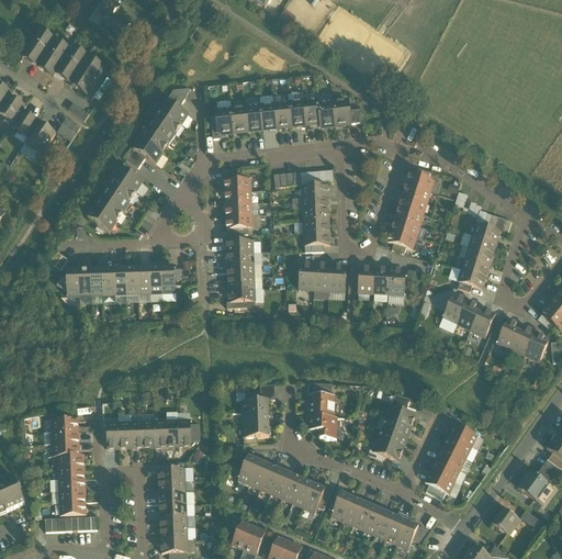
[(101,24),(120,37),(130,22),(115,12),(120,6),(116,3),(112,0),(108,0),(99,12),(105,17),(101,24)]
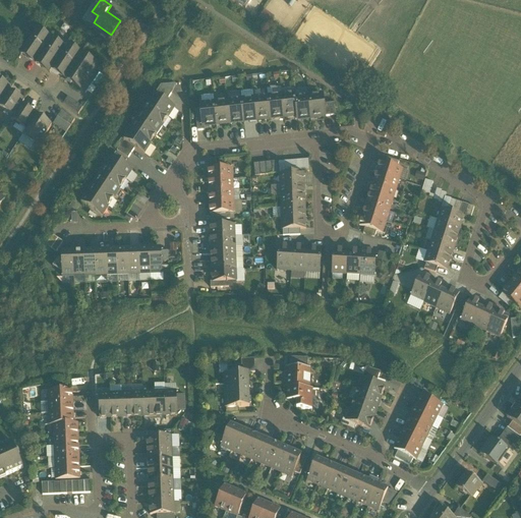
[(275,14),(264,7),(258,16),(269,22),(275,14)]
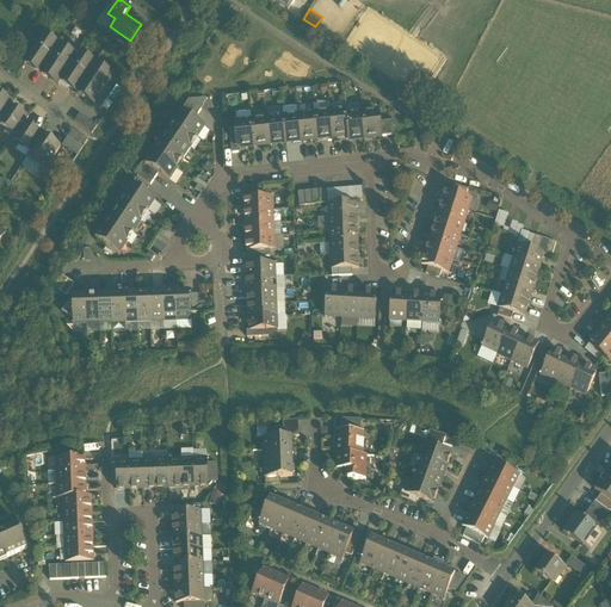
[(102,22),(110,26),(115,18),(107,13),(102,22)]
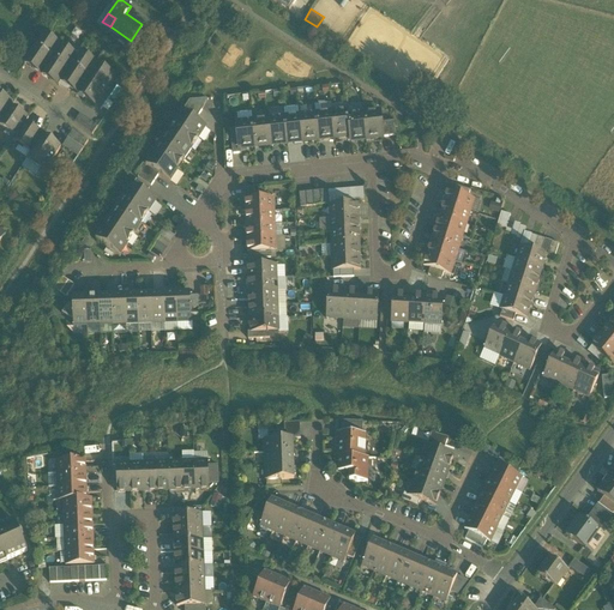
[(32,66),(41,72),(60,44),(59,43),(58,47),(42,36),(43,32),(24,60),(25,61),(32,50),(40,55),(32,66)]
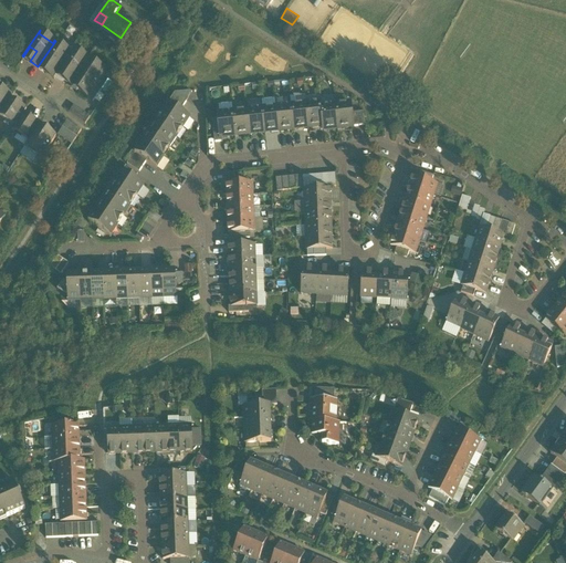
[(54,40),(40,30),(39,33),(53,43),(54,40)]
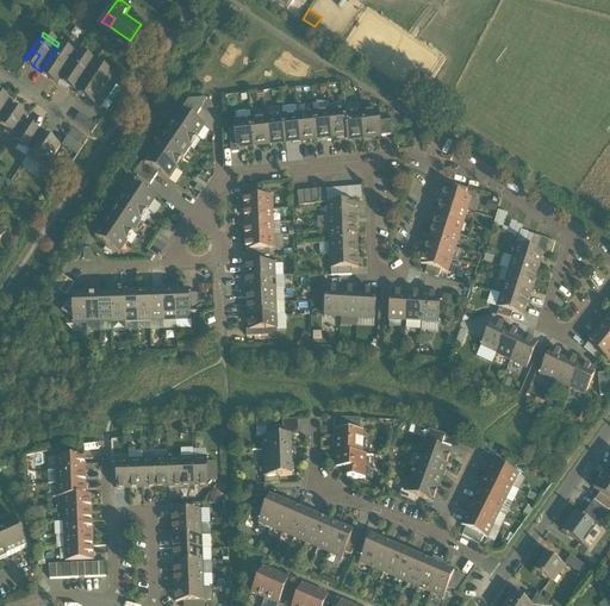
[(49,76),(58,82),(79,51),(79,50),(76,54),(75,55),(74,57),(58,47),(61,44),(60,44),(41,72),(42,72),(49,61),(56,66),(49,76)]
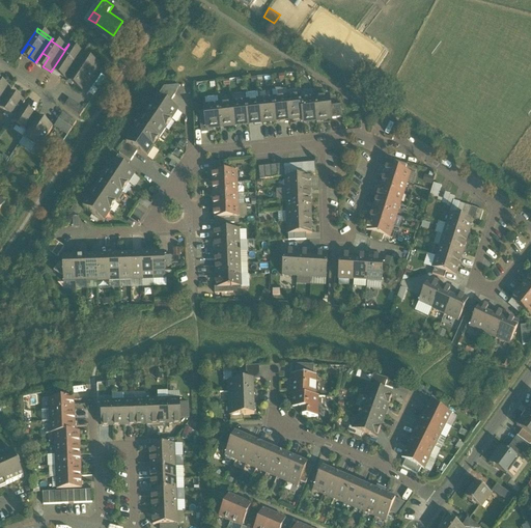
[(65,48),(53,38),(51,40),(64,50),(65,48)]
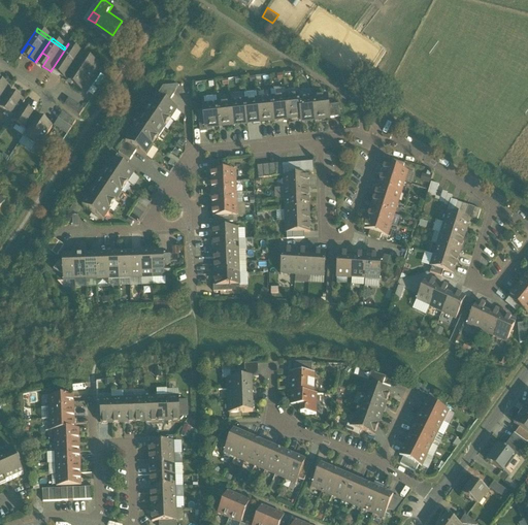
[(28,43),(22,53),(28,57),(34,47),(28,43)]
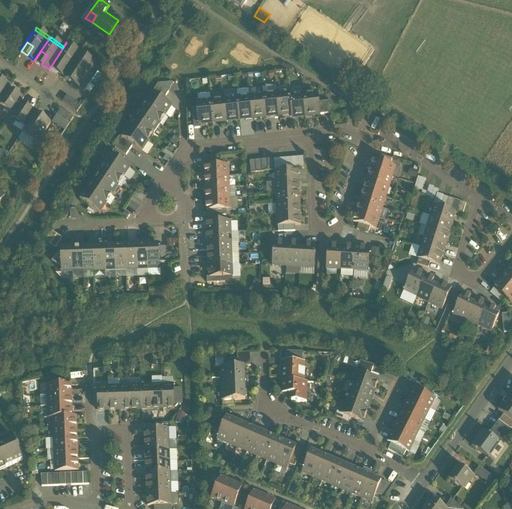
[(57,70),(65,75),(80,52),(78,54),(65,45),(67,43),(66,43),(49,69),(51,66),(57,57),(63,61),(57,70)]
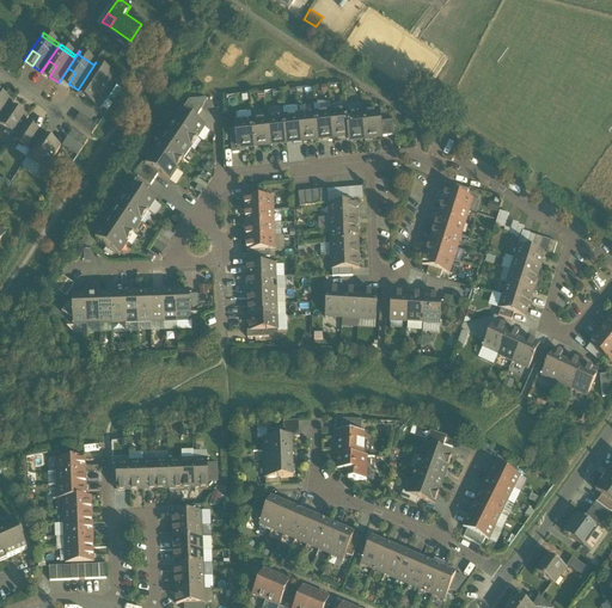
[(96,62),(80,51),(78,54),(93,65),(96,62)]
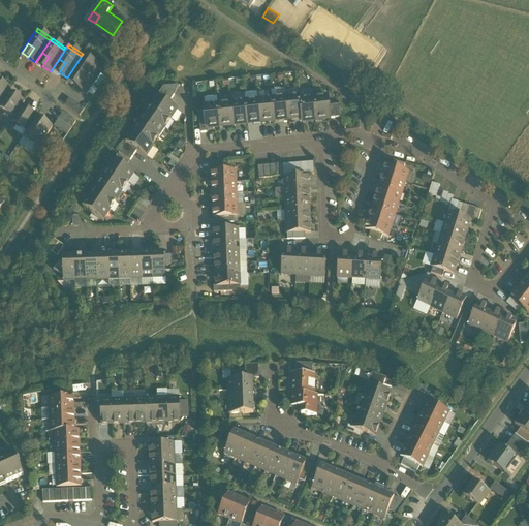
[(42,53),(36,62),(42,66),(49,57),(42,53)]
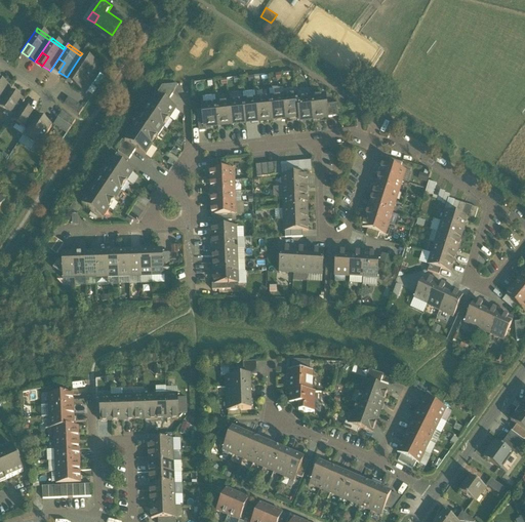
[(96,64),(82,53),(67,77),(81,87),(96,64)]
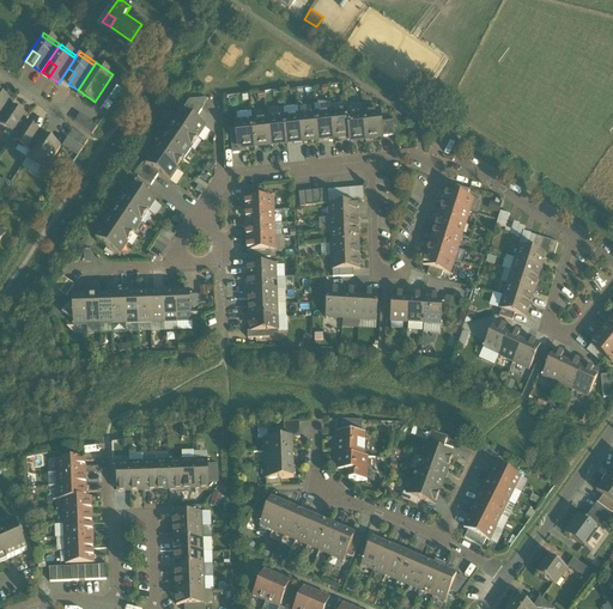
[(68,68),(61,79),(68,84),(76,73),(68,68)]
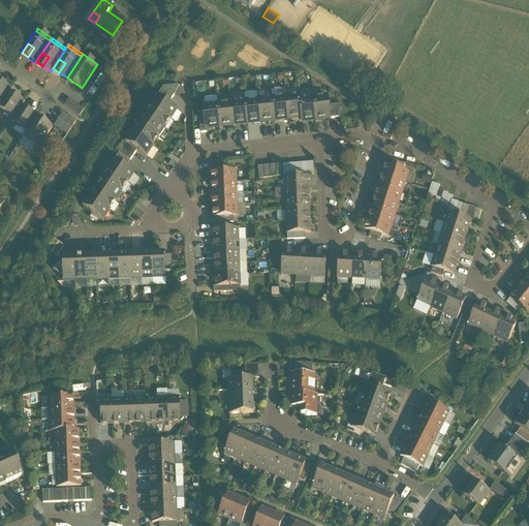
[(0,100),(1,101),(9,89),(10,87),(0,79),(0,100)]
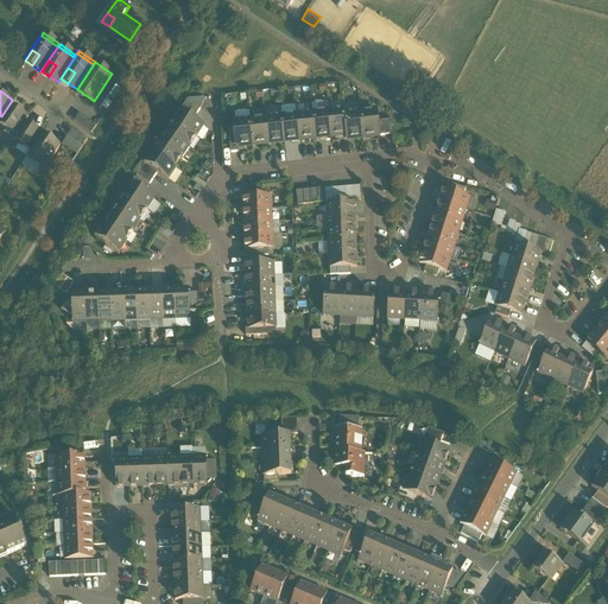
[(188,97),(184,103),(197,112),(201,106),(188,97)]
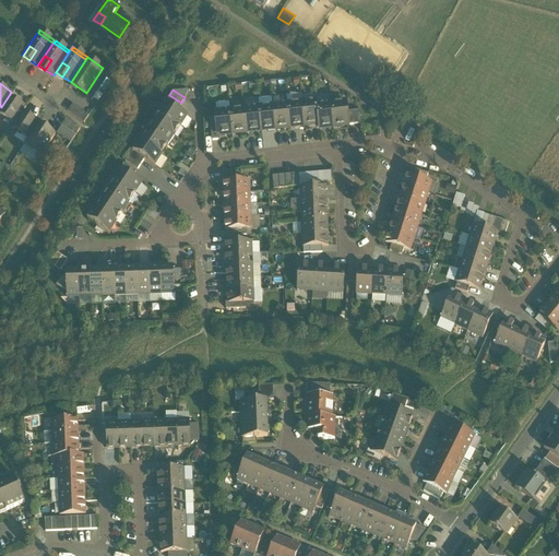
[(286,94),(287,102),(301,101),(300,94),(300,92),(286,94)]
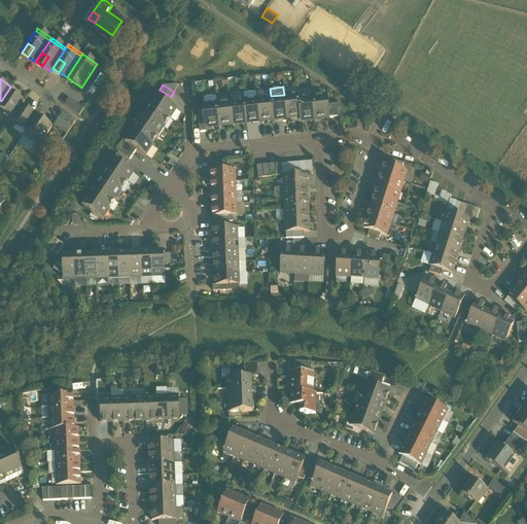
[(25,99),(9,89),(1,101),(0,101),(0,106),(13,115),(22,103),(25,99)]
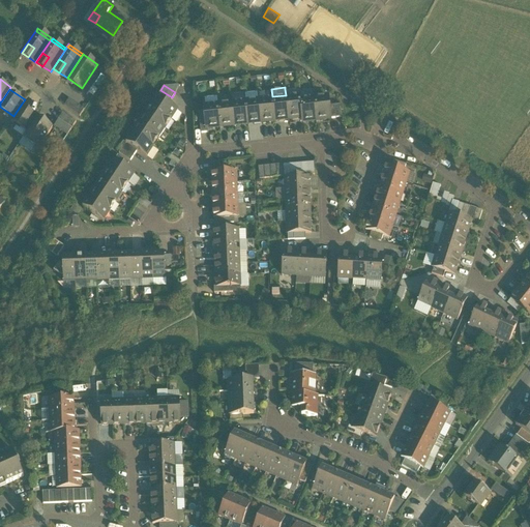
[(169,103),(172,97),(160,90),(157,95),(169,103)]
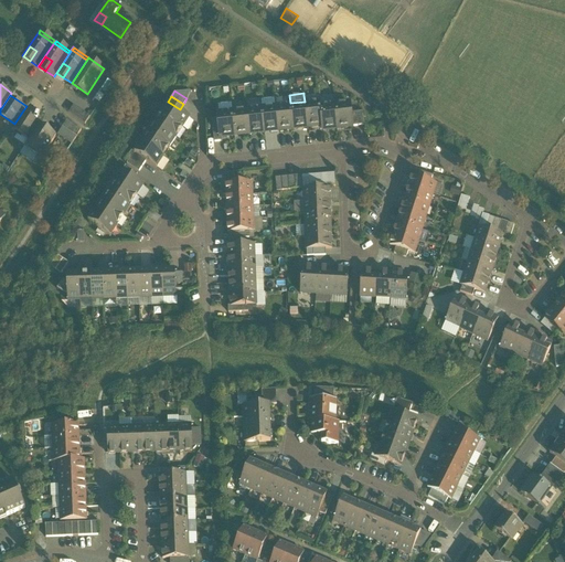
[(275,96),(260,98),(262,106),(276,105),(275,96)]
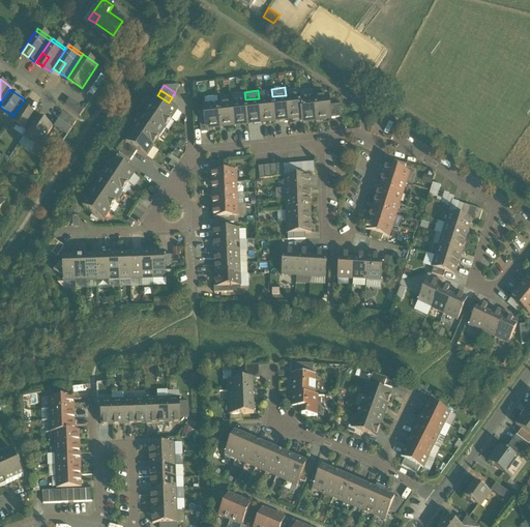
[(231,101),(245,99),(244,92),(231,93),(231,101)]
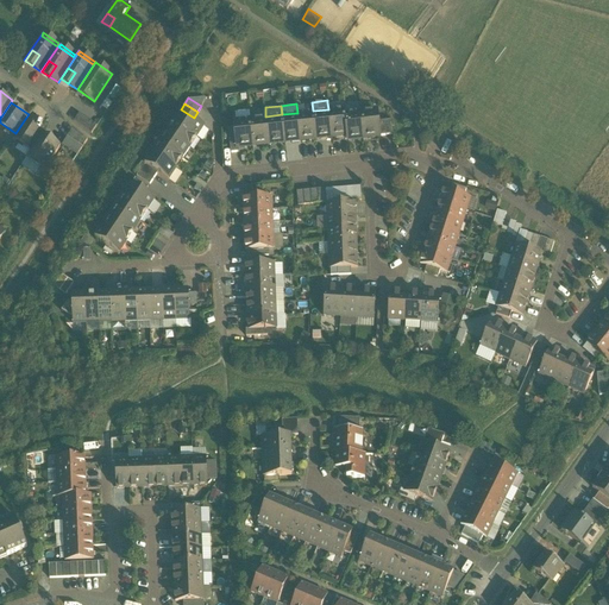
[(344,108),(328,109),(331,134),(347,132),(345,112),(344,108)]
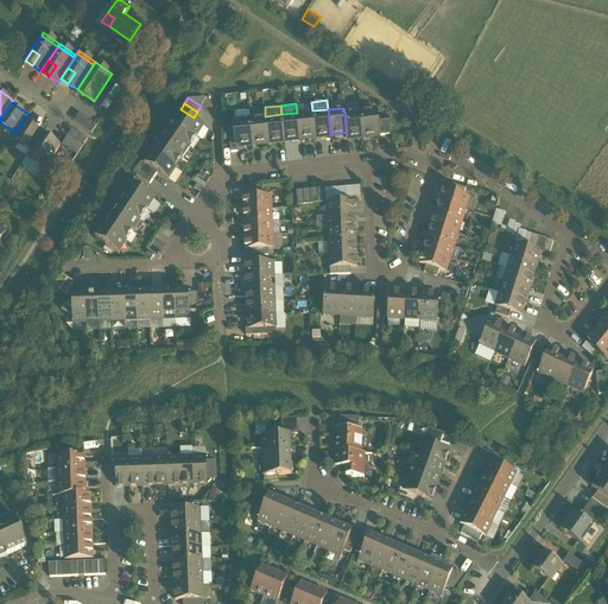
[(175,167),(204,125),(194,118),(181,109),(144,163),(157,171),(168,178),(175,167)]
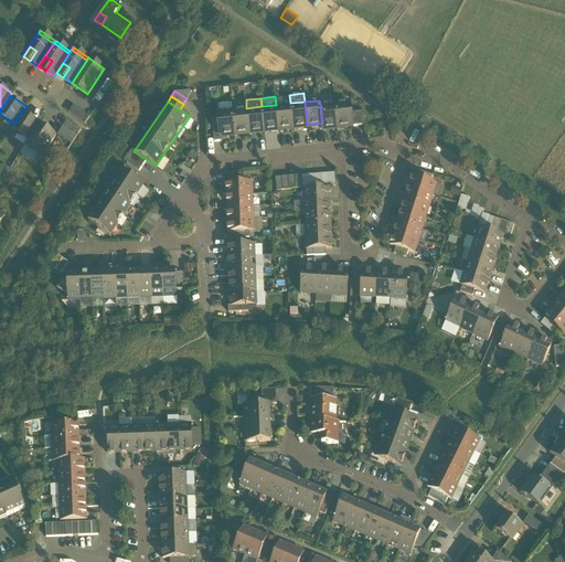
[(219,103),(220,112),(232,109),(231,102),(219,103)]
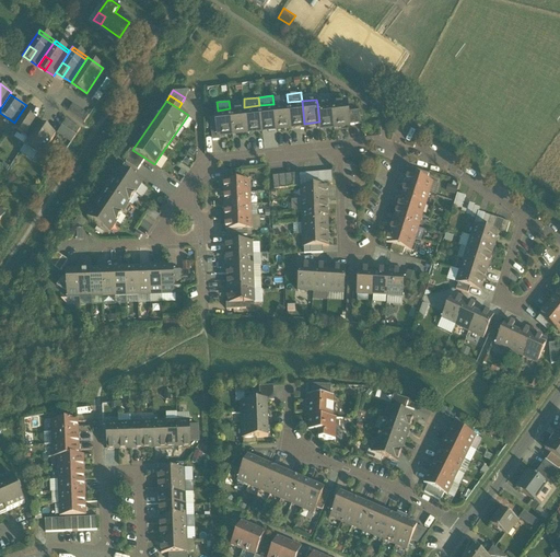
[(302,101),(288,102),(290,125),(304,124),(302,101)]
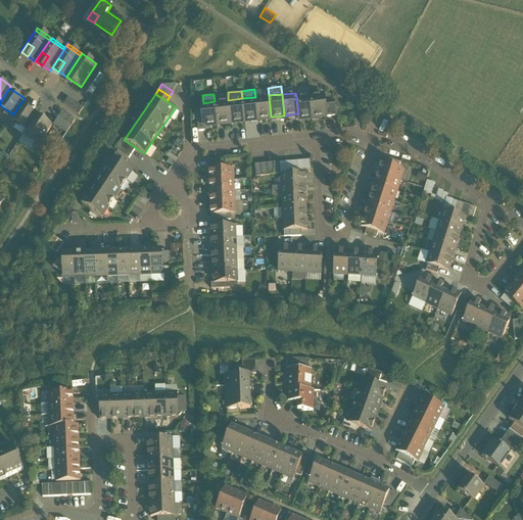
[(323,94),(310,95),(312,116),(326,114),(324,102),(323,94)]
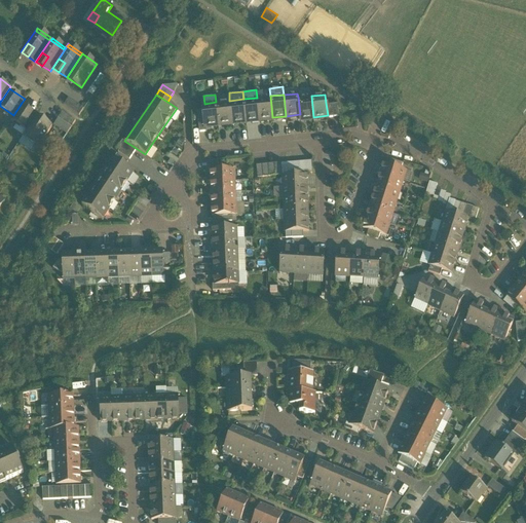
[(64,103),(79,113),(83,106),(68,96),(64,103)]
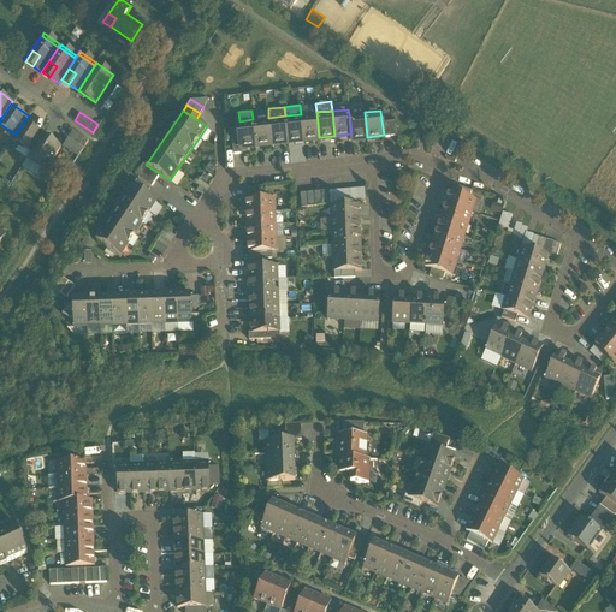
[(317,112),(301,114),(303,140),(319,137),(317,112)]
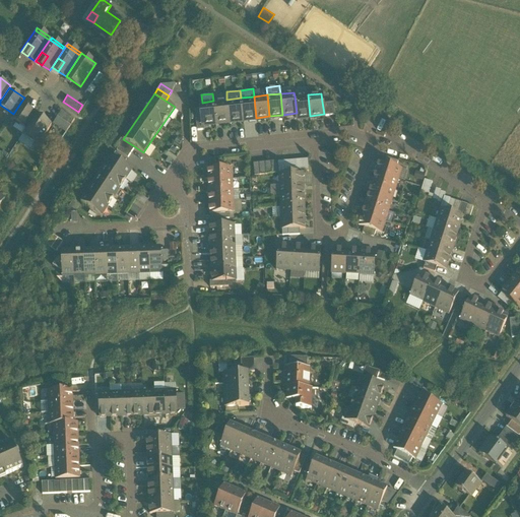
[(308,94),(295,95),(297,113),(297,117),(310,116),(308,94)]
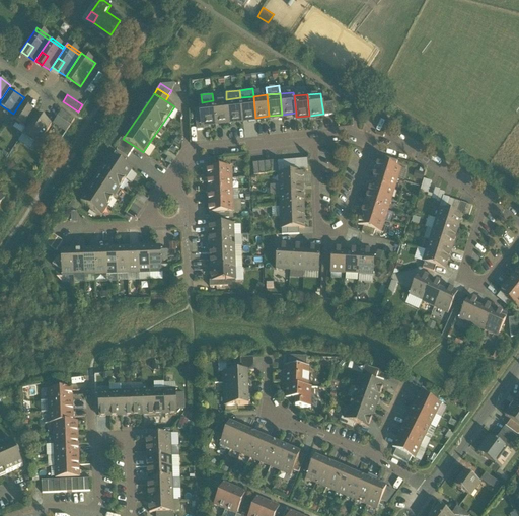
[(253,96),(240,97),(242,119),(255,118),(253,96)]
